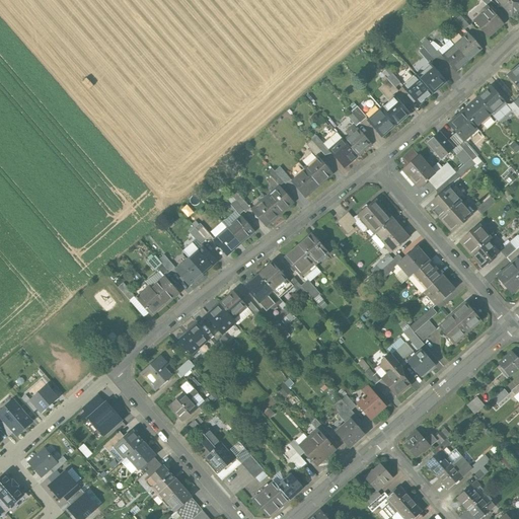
[(518,0),(498,0),(513,16),(518,10),(518,0)]
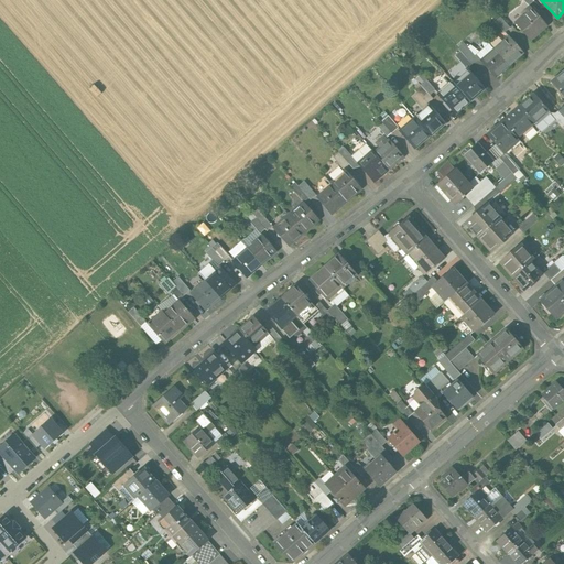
[(531,7),(522,13),(524,15),(516,23),(531,41),(548,26),(531,7)]
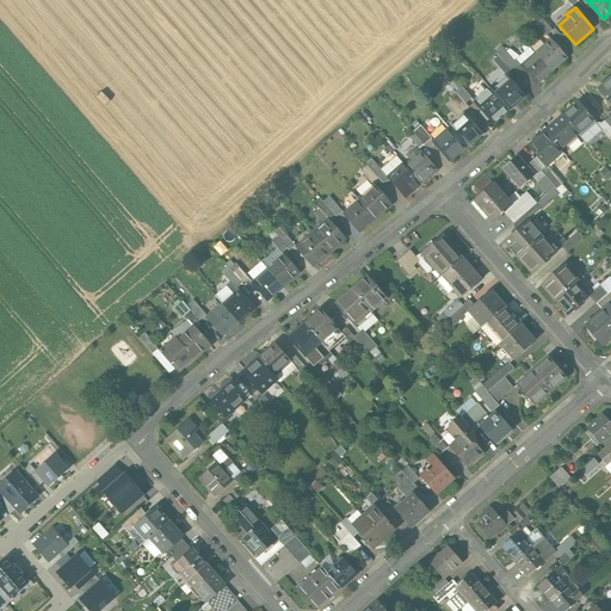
[(554,31),(543,19),(537,25),(547,37),(554,31)]
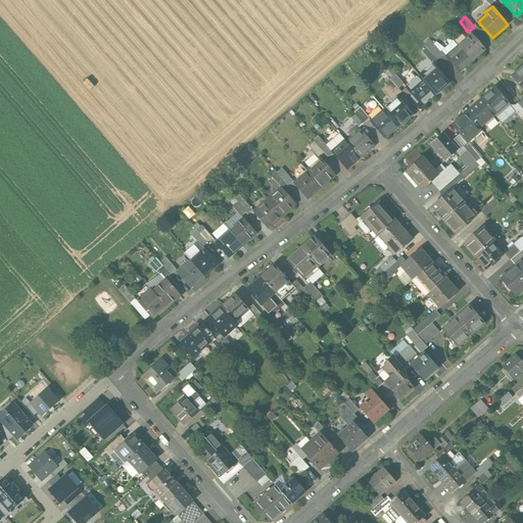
[(473,35),(459,47),(460,47),(472,62),(486,50),(473,35)]
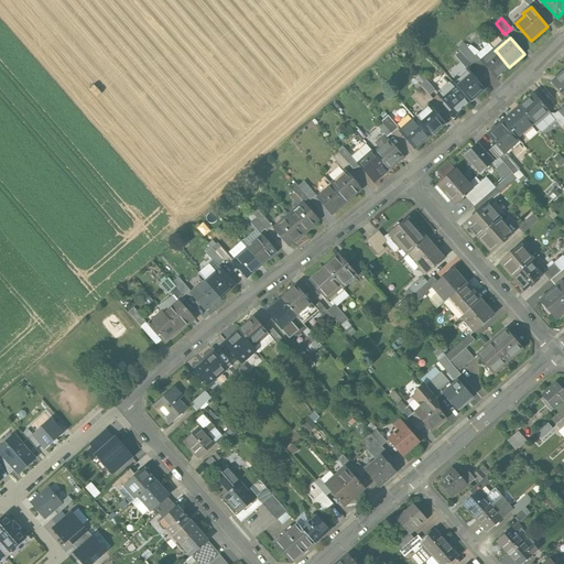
[(478,60),(468,49),(462,53),(473,65),(478,60)]
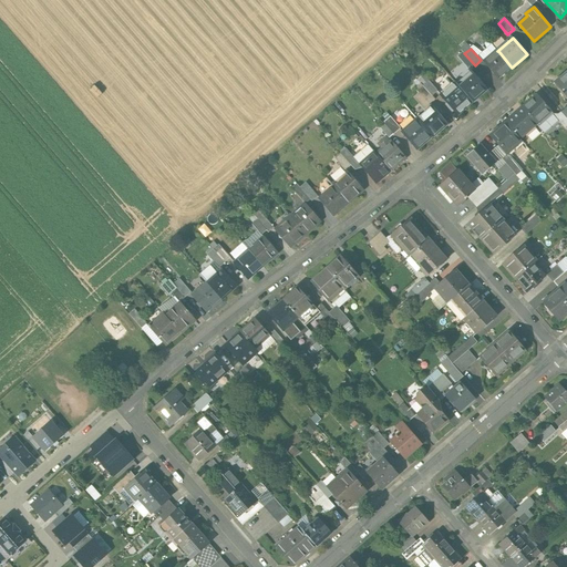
[(498,51),(485,63),(500,79),(512,68),(498,51)]
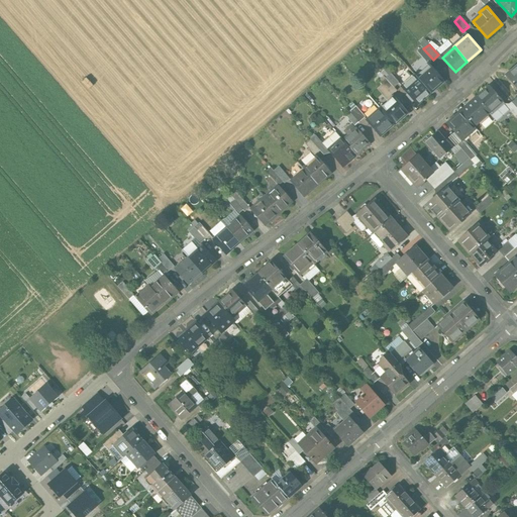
[(422,47),(417,53),(427,64),(433,60),(423,48),(422,47)]
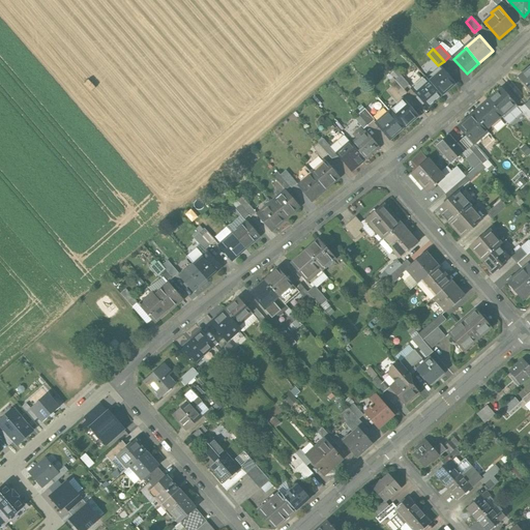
[(529,68),(524,75),(523,74),(518,78),(529,91),(529,68)]
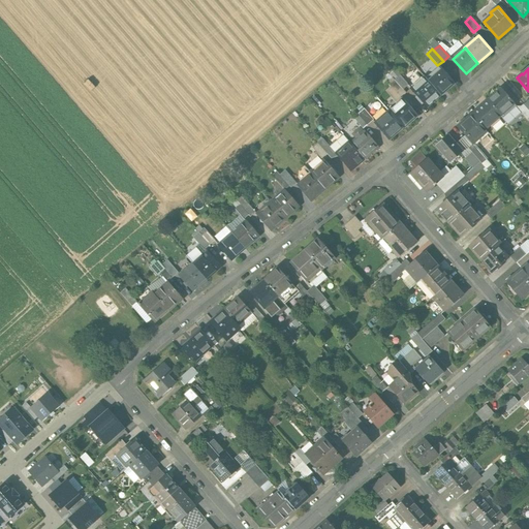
[(442,69),(436,74),(434,72),(427,80),(441,96),(455,84),(442,69)]
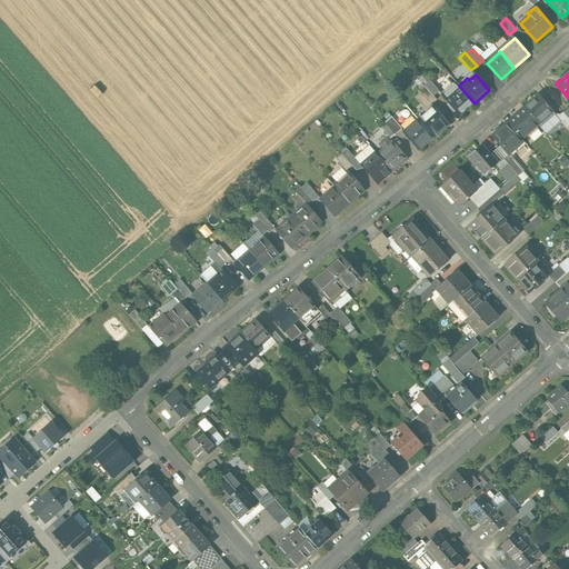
[(439,91),(431,82),(425,88),(427,90),(433,97),(439,91)]
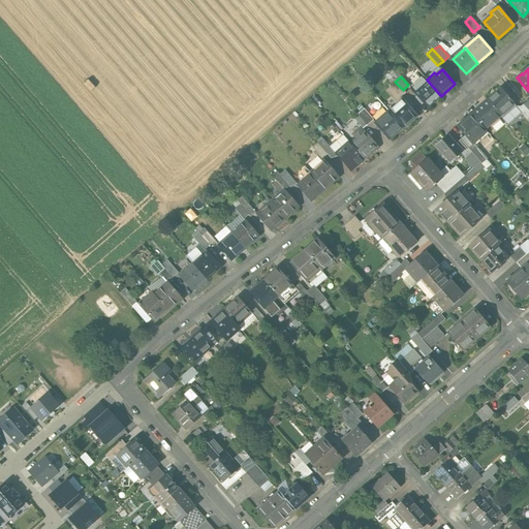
[(427,80),(425,78),(411,90),(427,109),(441,96),(427,80)]
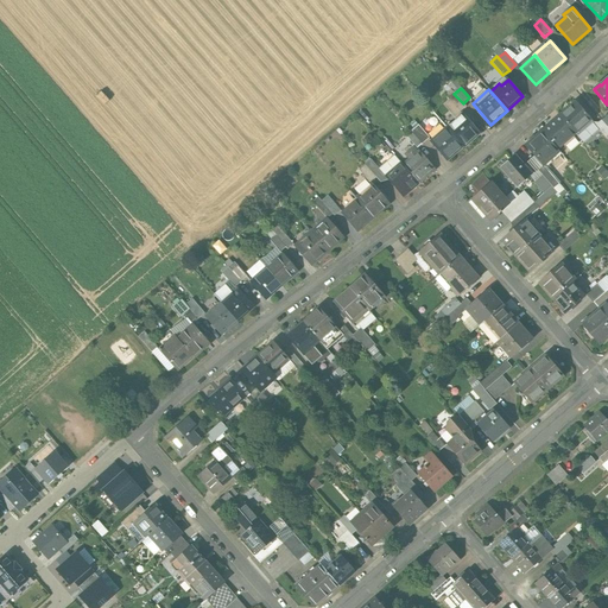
[(463,103),(456,96),(450,101),(461,113),(467,108),(463,103)]
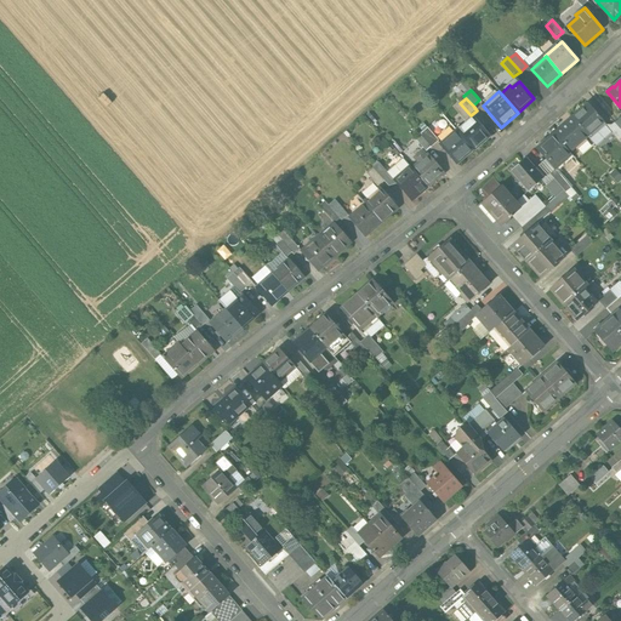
[(605,125),(588,104),(571,119),(588,137),(596,131),(597,132),(605,125)]
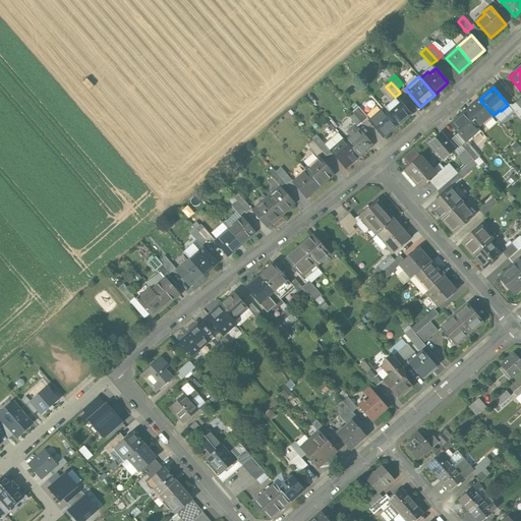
[(397,99),(384,111),(397,126),(398,126),(411,115),(397,99)]
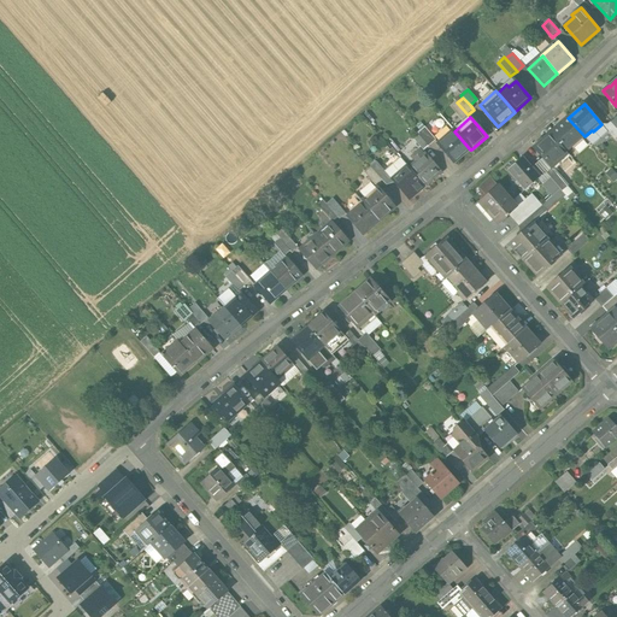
[(568,118),(550,134),(551,134),(566,152),(585,136),(568,118)]
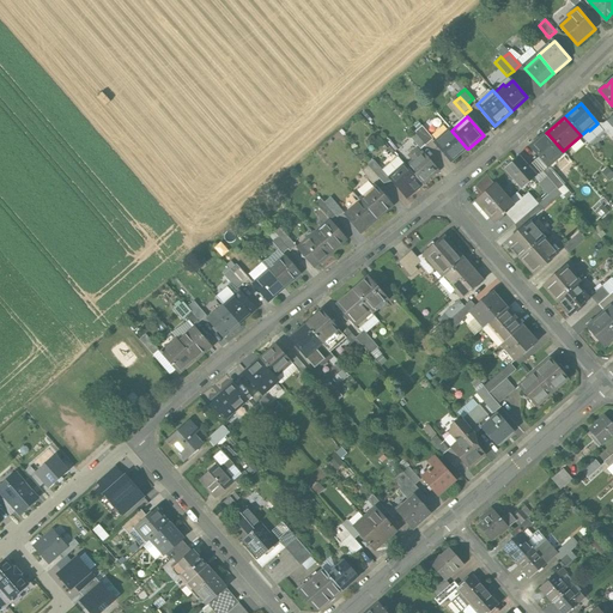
[(612,128),(607,122),(600,128),(612,143),(612,128)]
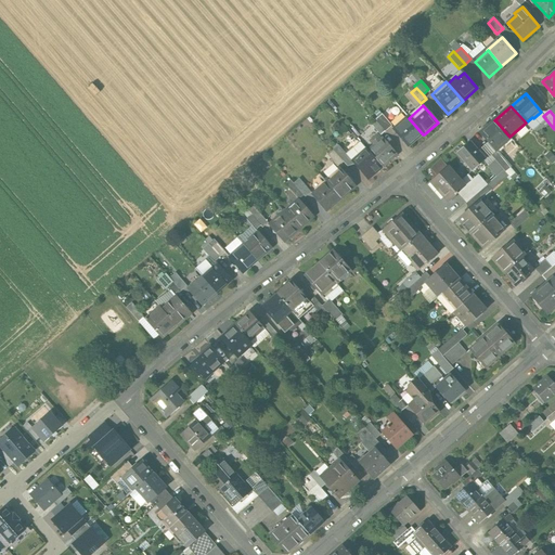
[(392,126),(382,115),(376,120),(377,121),(386,131),(392,126)]
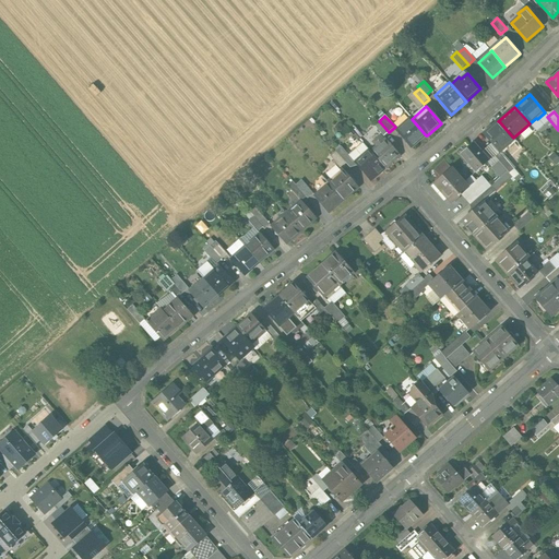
[(412,119),(397,131),(412,149),(426,135),(412,119)]
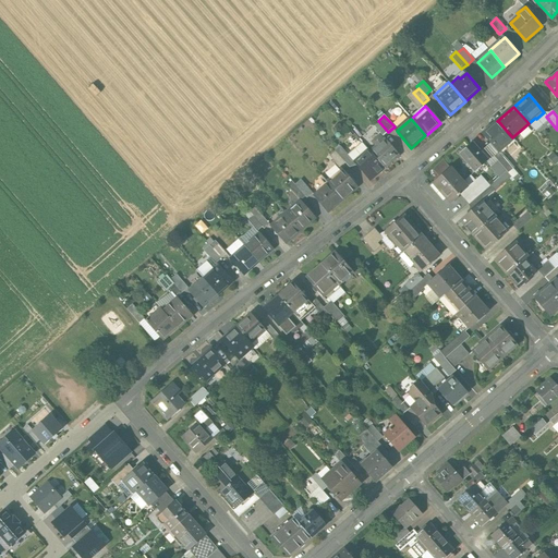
[(498,121),(492,128),(490,126),(487,130),(487,131),(483,134),(498,152),(513,138),(512,137),(498,121)]
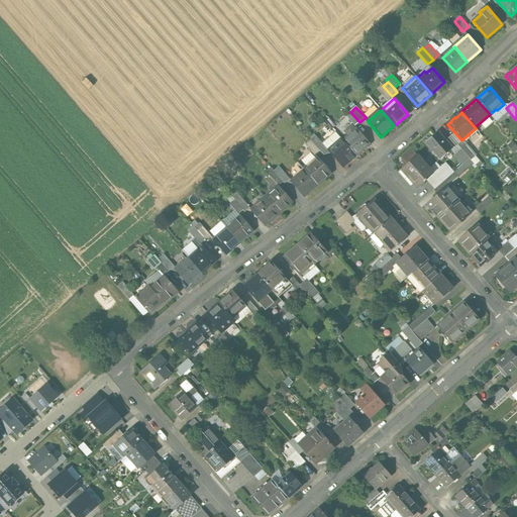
[(359,122),(351,113),(346,117),(354,126),(359,122)]
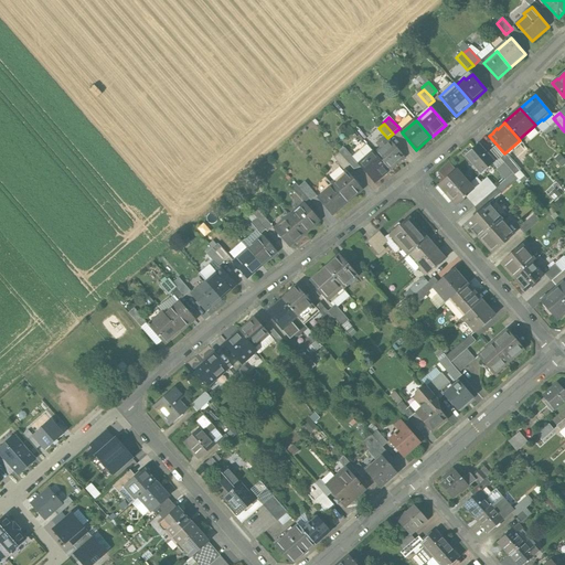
[(404,157),(390,140),(388,142),(385,138),(377,144),(382,148),(375,153),(390,170),(404,157)]
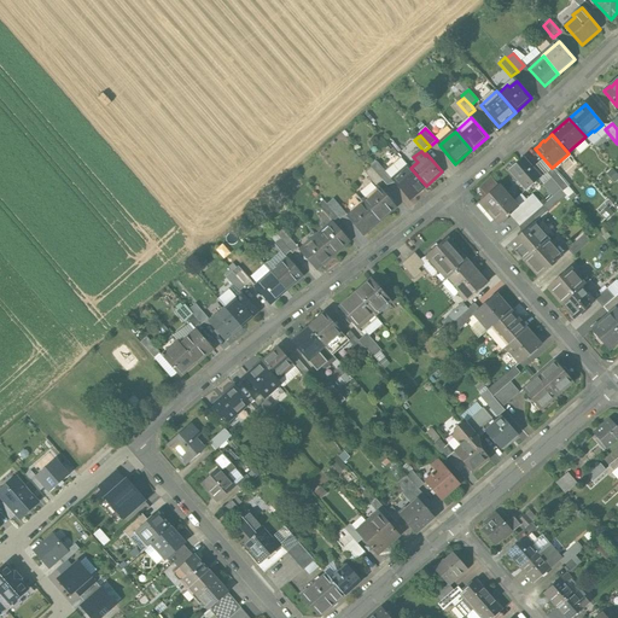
[(528,159),(523,163),(520,161),(508,170),(525,191),(542,178),(528,159)]
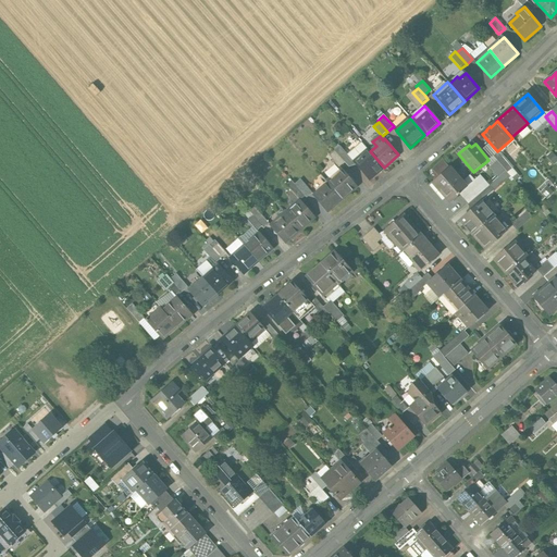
[(369,150),(354,162),(369,180),(384,168),(370,151),(369,150)]
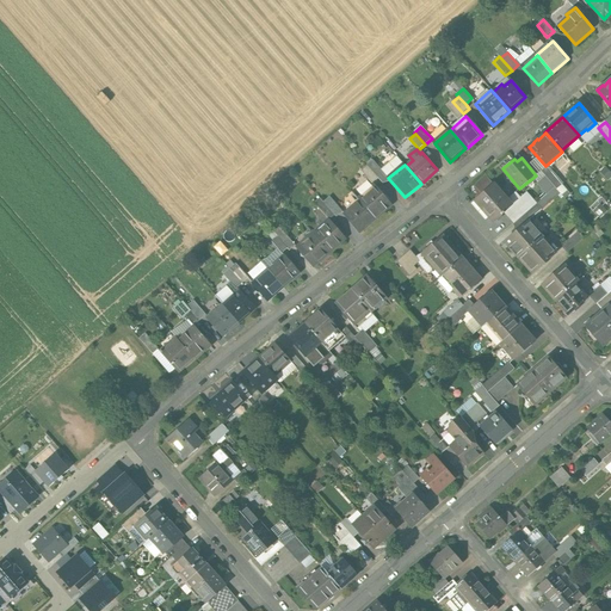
[(378,178),(368,166),(360,171),(371,183),(378,178)]
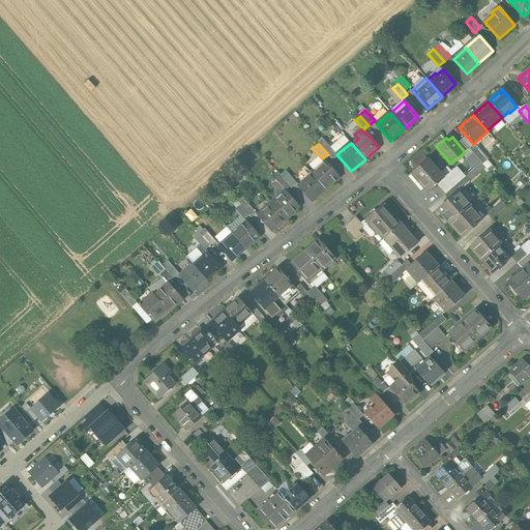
[(473,153),(466,159),(474,169),(481,163),(473,153)]
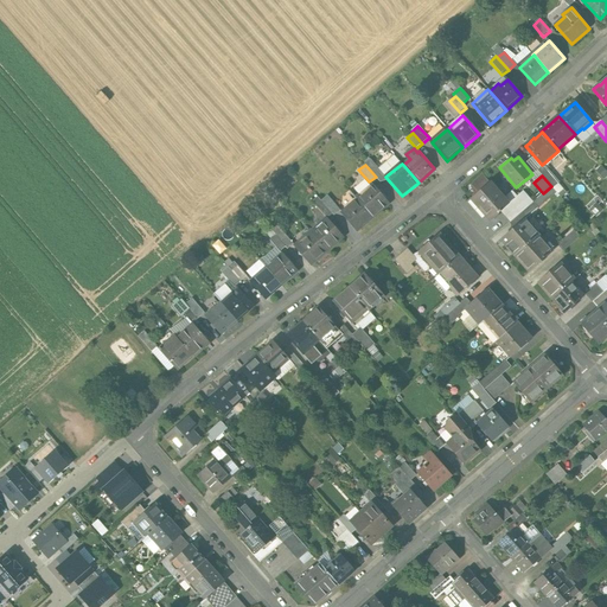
[(498,193),(490,183),(472,199),(491,221),(498,215),(500,212),(502,211),(506,206),(496,195),(498,193)]
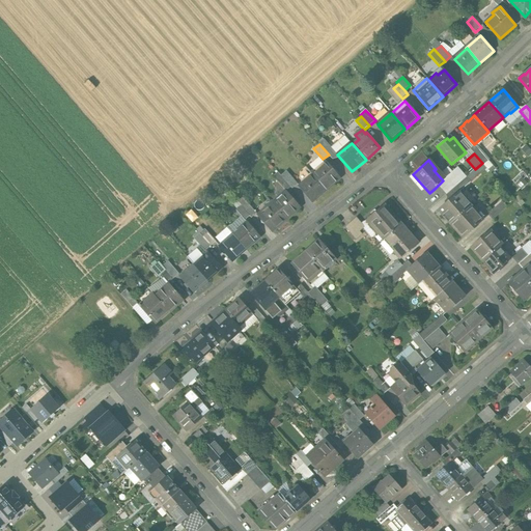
[(467,160),(458,167),(466,177),(475,169),(467,160)]
